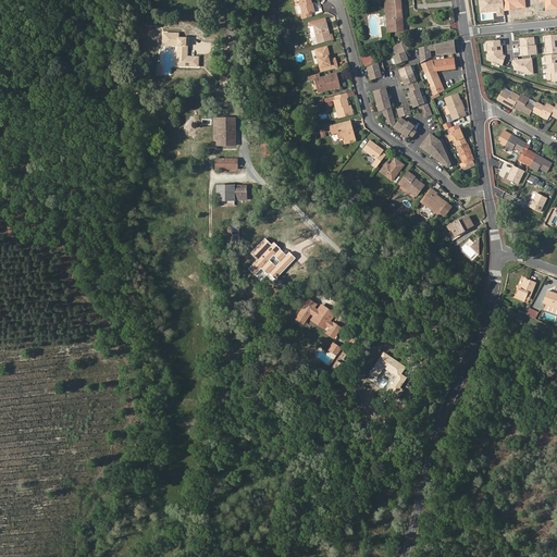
[(301,13),(300,13),(301,19),(311,15),(310,11),(314,10),(311,1),(310,2),(309,0),(297,0),(299,3),(295,4),(295,5),(296,12),(298,12),(301,12),(301,13)]
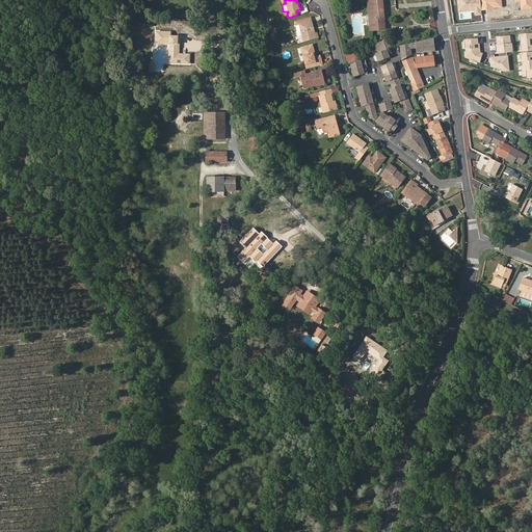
[(371,16),(369,16),(370,30),(386,29),(382,0),(367,0),(368,3),(370,2),(371,16)]
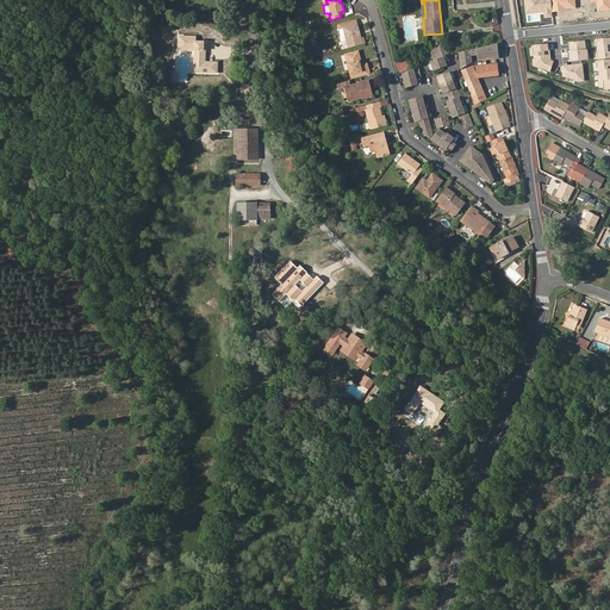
[(536,18),(553,17),(551,0),(524,0),(526,13),(536,13),(536,18)]
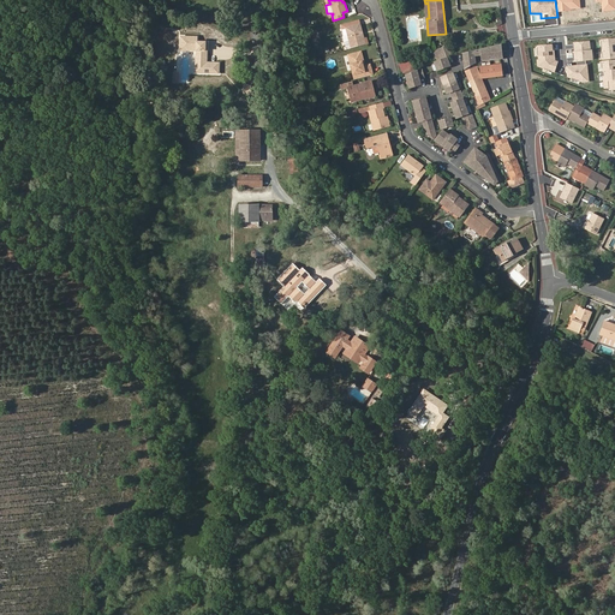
[(358,23),(346,27),(351,47),(368,42),(366,37),(364,37),(363,37),(358,23)]
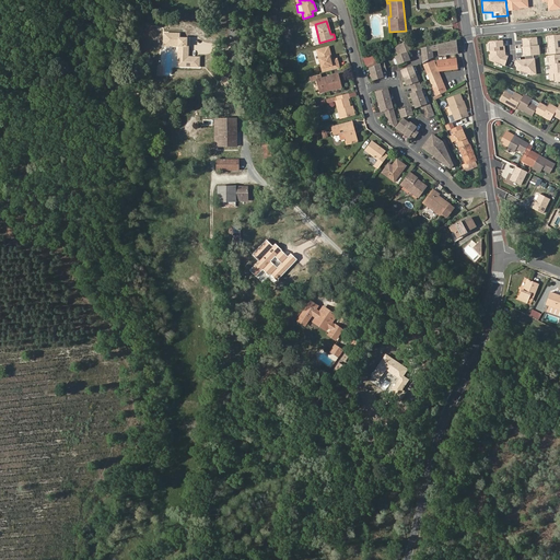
[(189,55),(190,37),(181,36),(181,32),(164,32),(163,46),(177,46),(177,66),(200,67),(200,56),(189,55)]
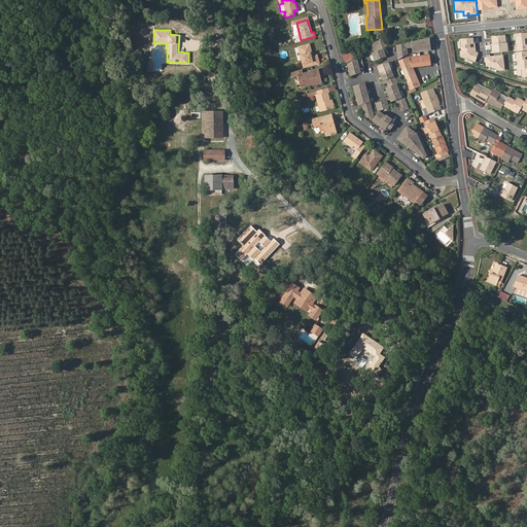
[(526,32),(515,33),(516,70),(521,70),(521,76),(526,75),(526,32)]
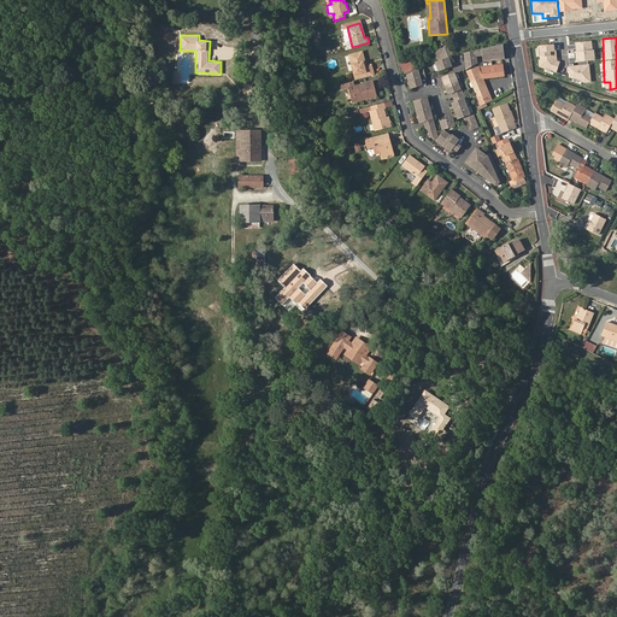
[(593,41),(569,42),(569,48),(575,48),(575,62),(594,60),(593,41)]
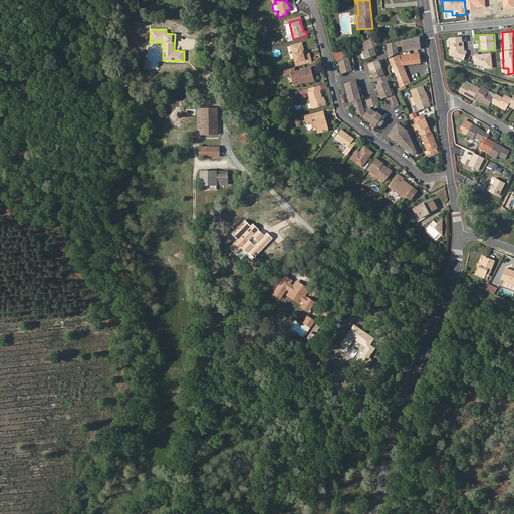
[(464,58),(465,37),(450,36),(449,57),(464,58)]
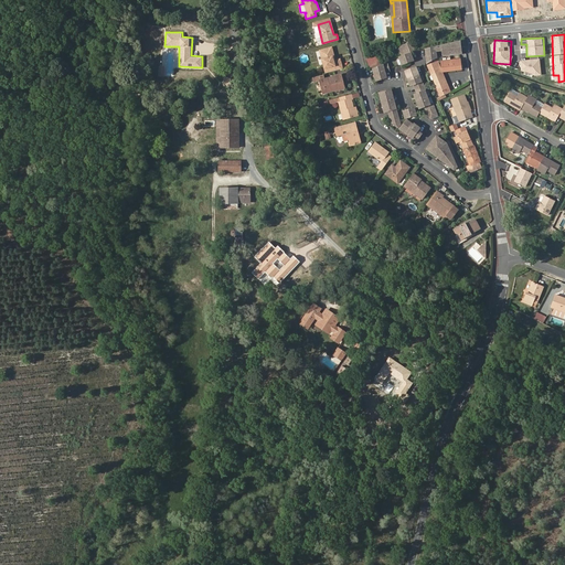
[(460,41),(441,44),(443,50),(443,54),(443,56),(462,54),(461,51),(460,41)]
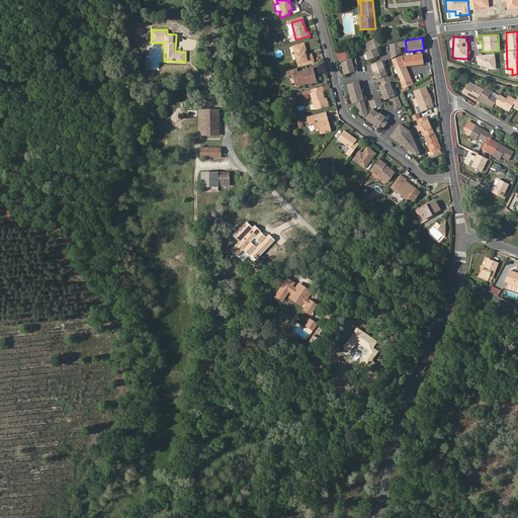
[(377,38),(366,42),(369,51),(375,49),(380,47),(377,38)]
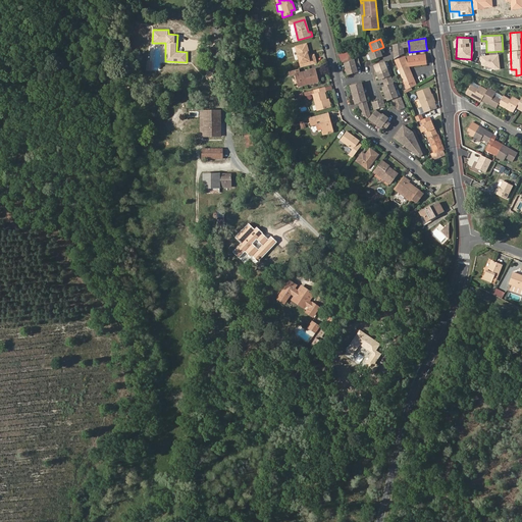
[(403,47),(402,43),(392,45),(394,55),(395,58),(403,53),(404,53),(403,51),(403,47)]
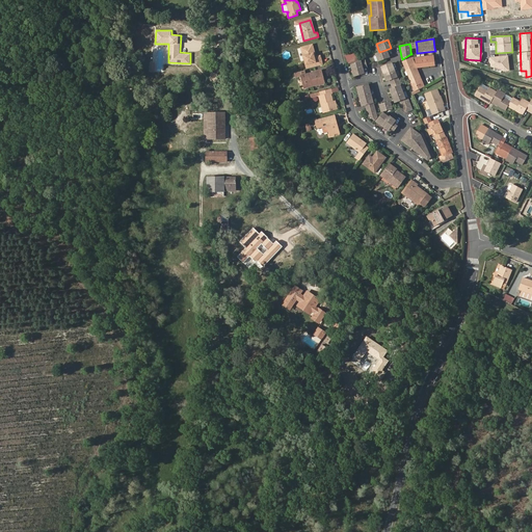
[(314,52),(312,45),(304,47),(306,50),(301,51),(306,69),(322,64),(320,55),(316,56),(314,57),(313,53),(314,52)]
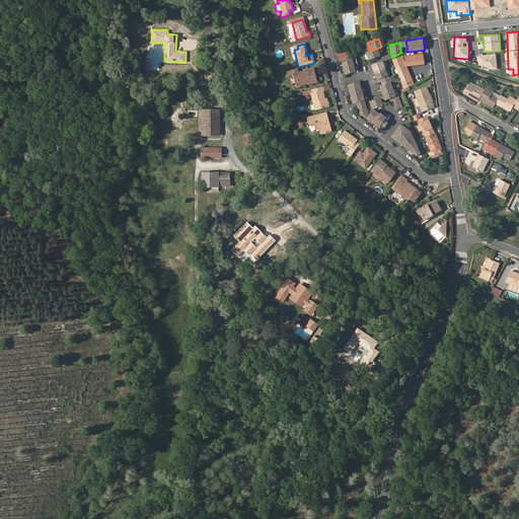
[(379,56),(376,49),(370,51),(365,53),(368,60),(379,56)]
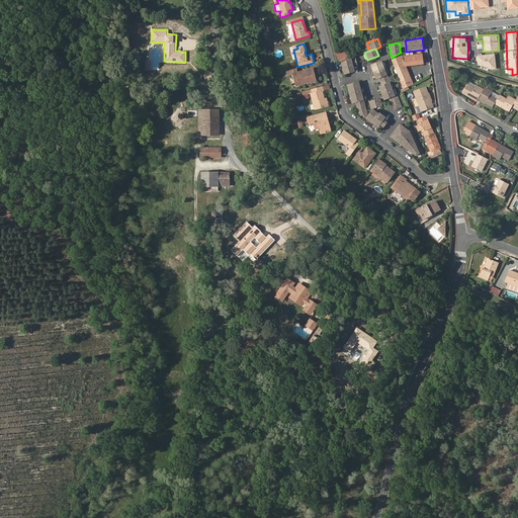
[(345,50),(337,54),(341,62),(349,58),(345,50)]
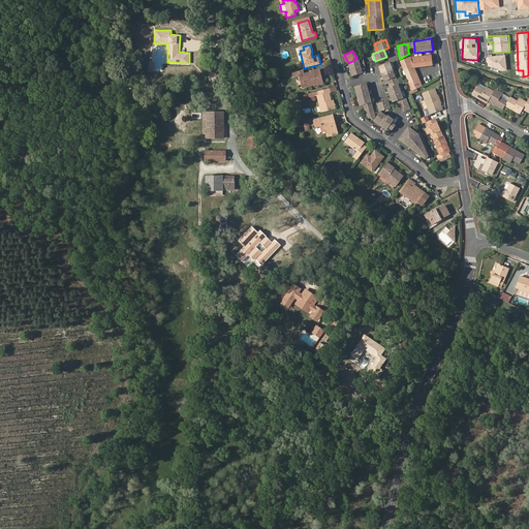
[(487,57),(489,69),(507,67),(506,54),(487,57)]
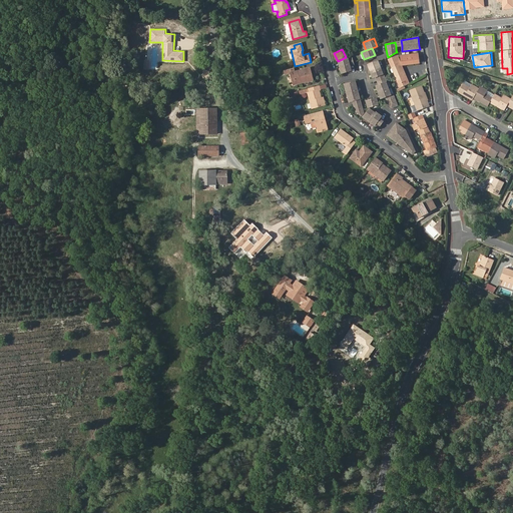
[(418,54),(401,56),(402,64),(419,63),(418,54)]
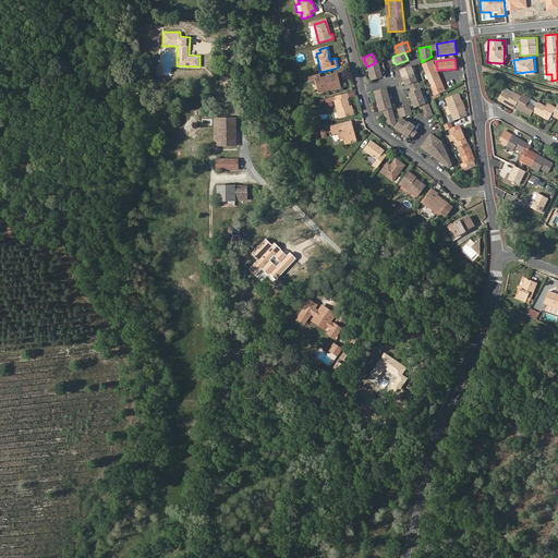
[(383,61),(368,68),(372,79),(381,75),(380,71),(386,70),(383,61)]
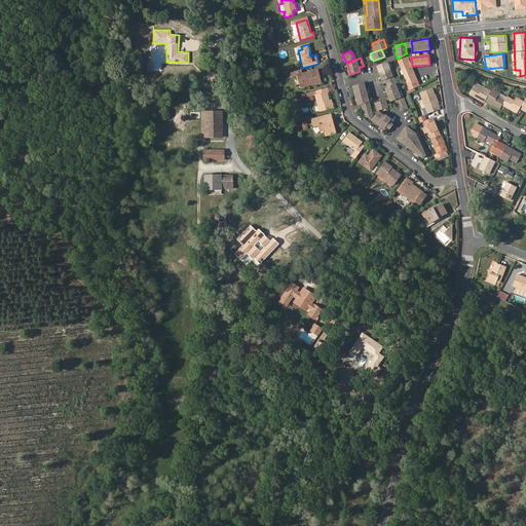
[(406,58),(398,62),(411,90),(419,85),(415,78),(414,79),(411,72),(412,71),(406,58)]
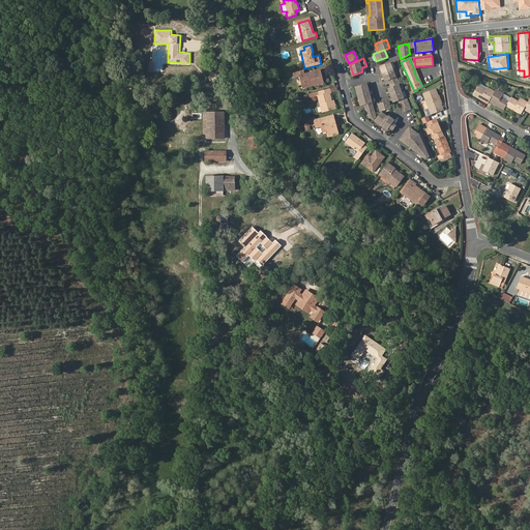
[(390,63),(380,67),(385,81),(388,80),(395,77),(390,63)]
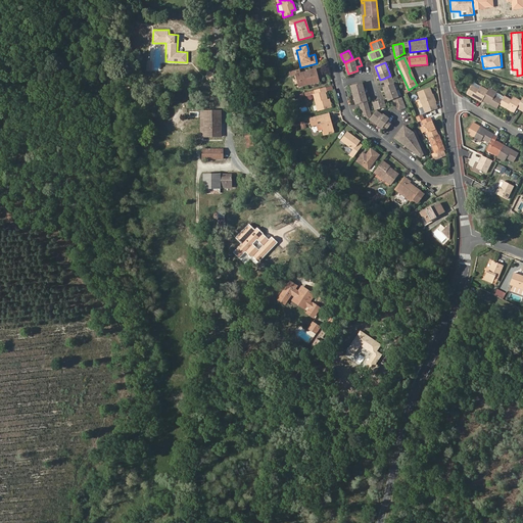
[(319,81),(315,68),(297,73),(300,84),(308,81),(310,83),(319,81)]
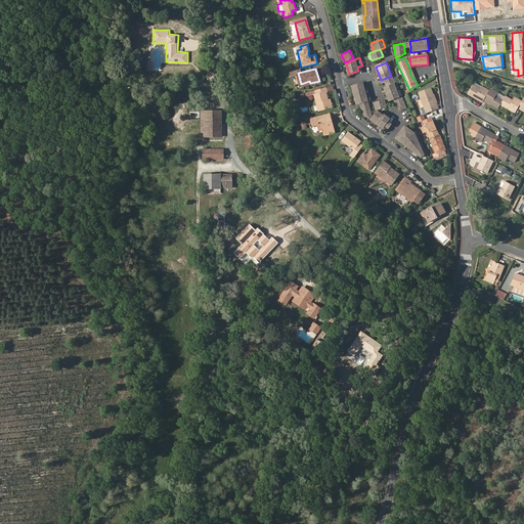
[(296,74),(299,86),(310,83),(309,81),(301,84),(298,73),(296,74)]
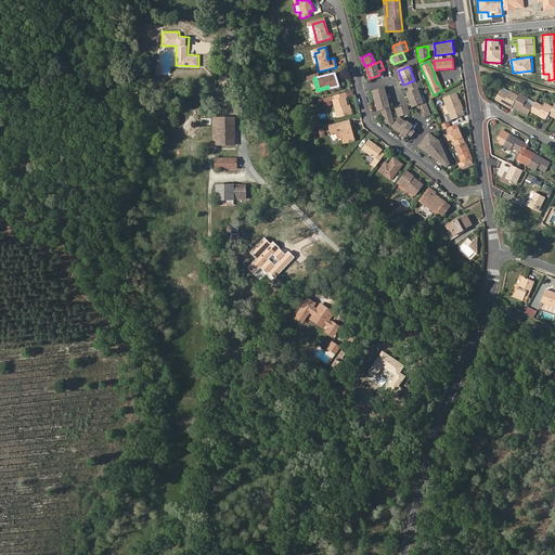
[(414,79),(414,80),(407,84),(410,91),(417,89),(414,79)]
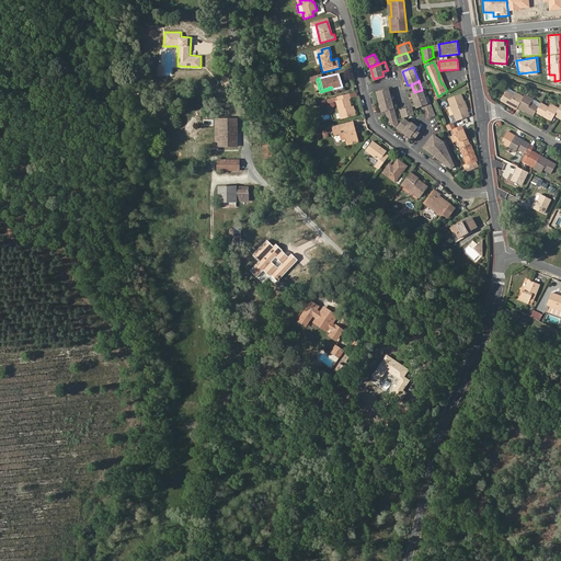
[(389,88),(377,91),(381,111),(386,110),(388,109),(389,113),(387,113),(389,121),(396,126),(398,123),(389,88)]
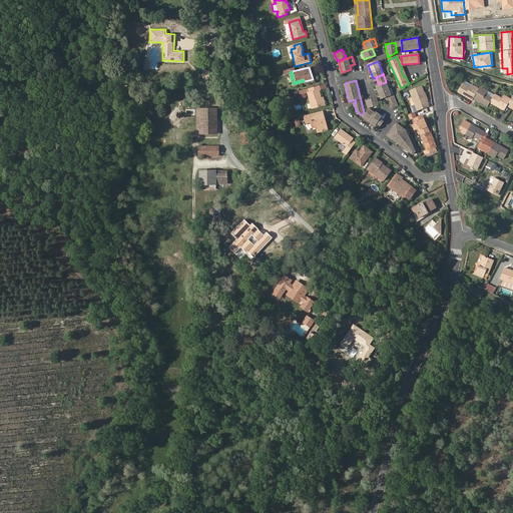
[(391,94),(386,82),(379,84),(376,85),(381,98),(386,96),(391,94)]
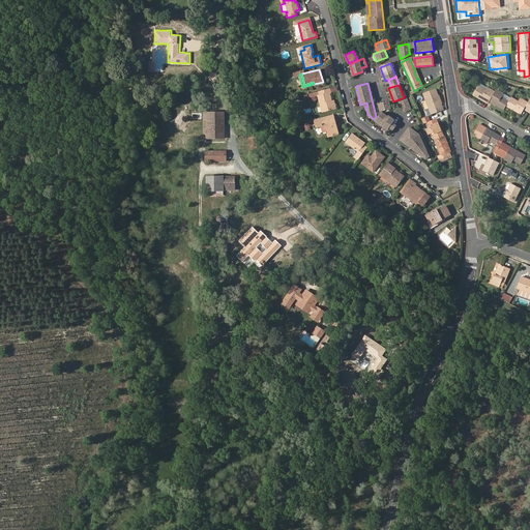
[(472,94),(488,104),(489,101),(494,91),(487,87),(484,90),(477,86),(472,94)]
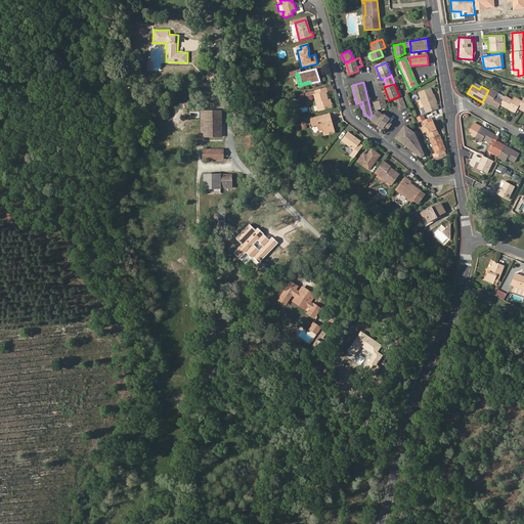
[(326,91),(325,87),(314,89),(315,93),(314,94),(318,110),(330,106),(328,99),(325,91),(326,91)]
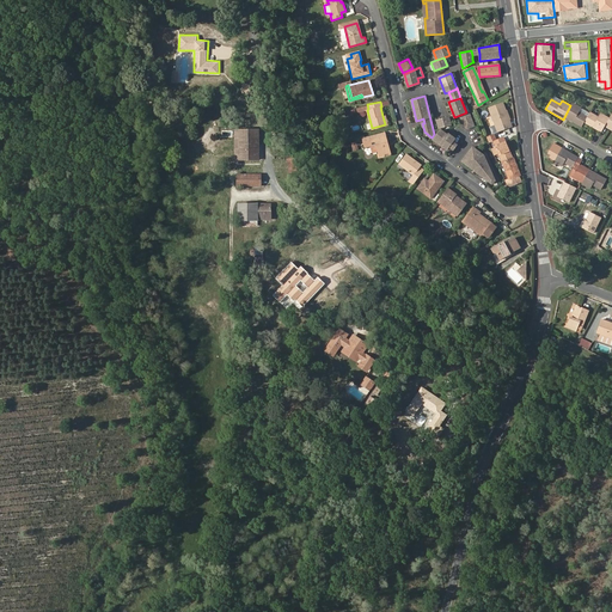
[(502,103),(488,108),(491,117),(495,124),(508,120),(506,111),(502,103)]
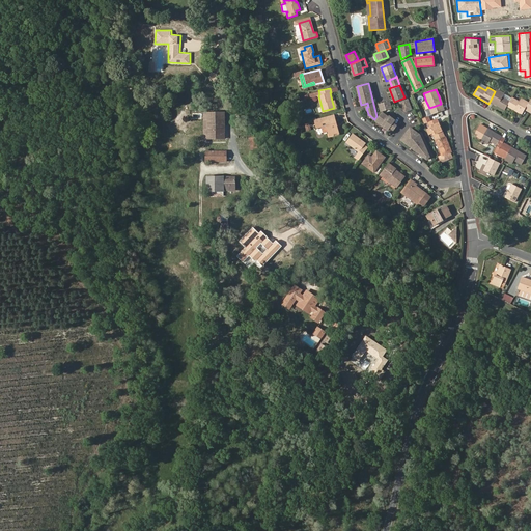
[(490,102),(504,110),(506,106),(509,101),(502,96),(504,93),(497,89),(495,91),(490,102)]
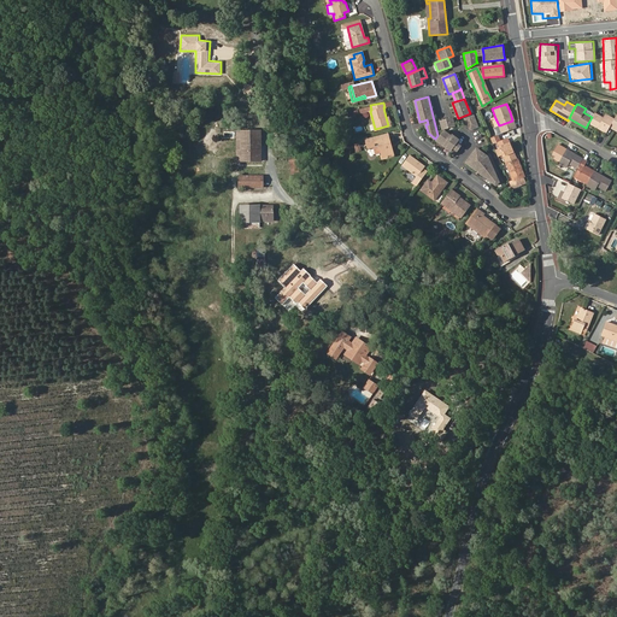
[(472,112),(470,113),(464,116),(469,129),(479,127),(472,112)]
